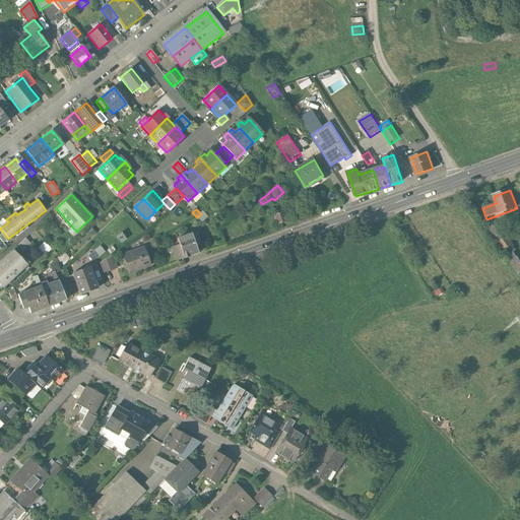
[(197,217),(201,222),(207,217),(202,212),(201,214),(197,217)]
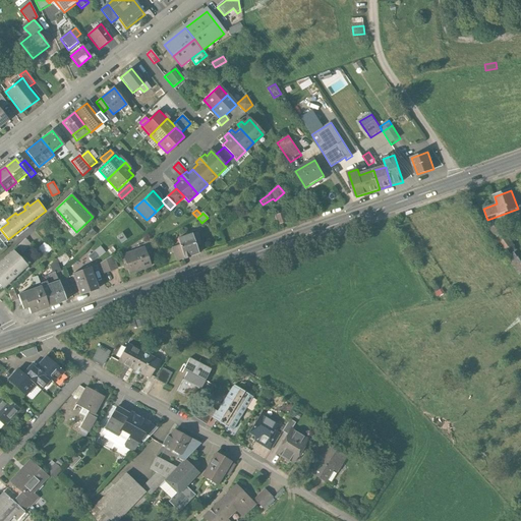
[(253,220),(246,213),(240,218),(246,225),(253,220)]
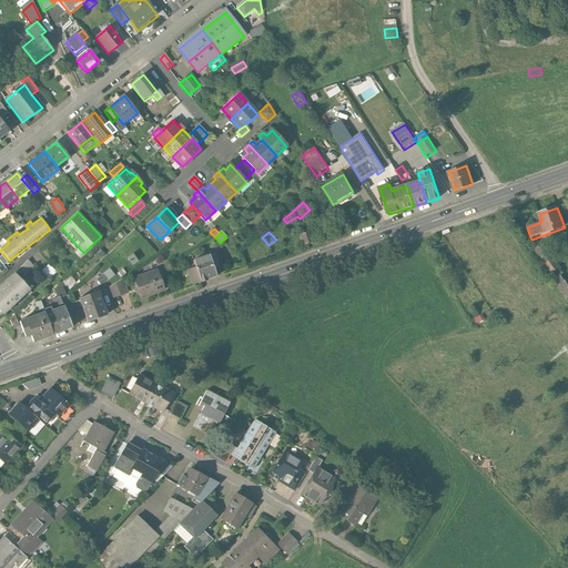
[(312,232),(302,235),(305,245),(315,242),(312,232)]
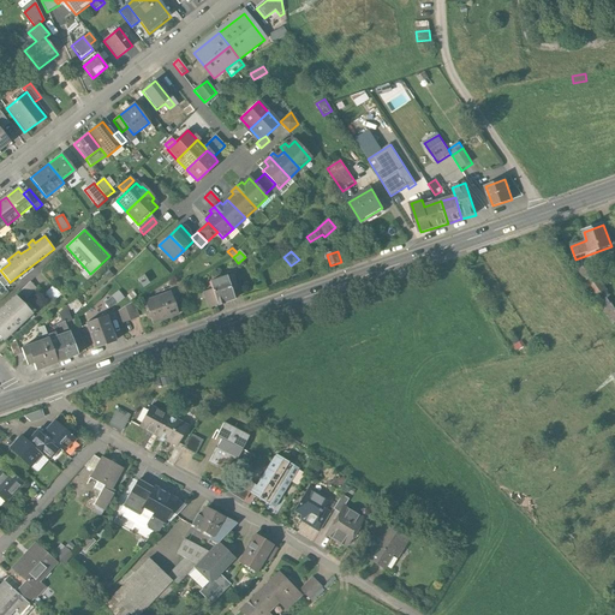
[(591,266),(579,273),(586,285),(584,286),(593,299),(602,294),(607,291),(591,266)]
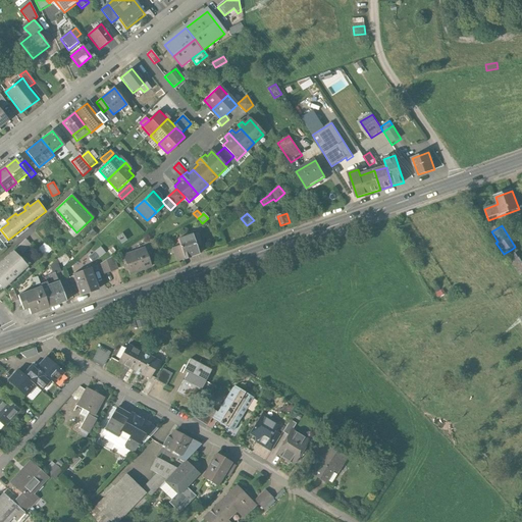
[(171,248),(176,262),(198,255),(192,235),(177,240),(178,246),(171,248)]
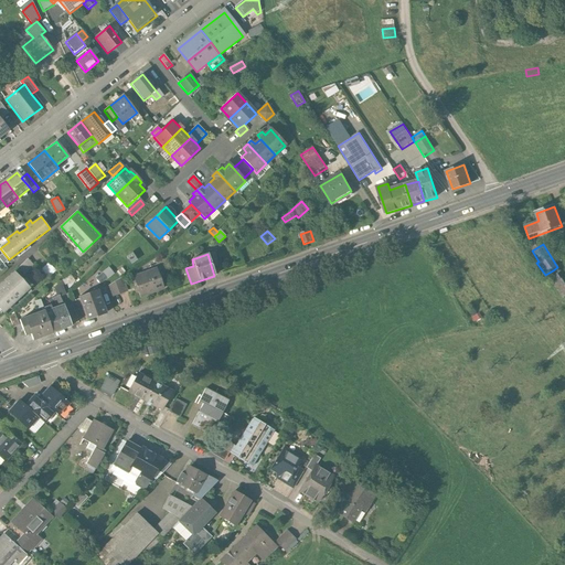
[(34,266),(28,259),(19,269),(25,276),(34,266)]
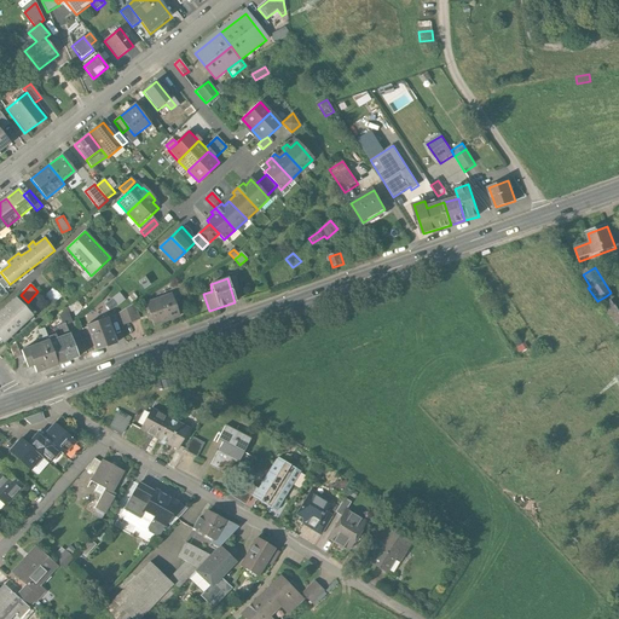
[(62,298),(52,289),(44,298),(52,307),(62,298)]
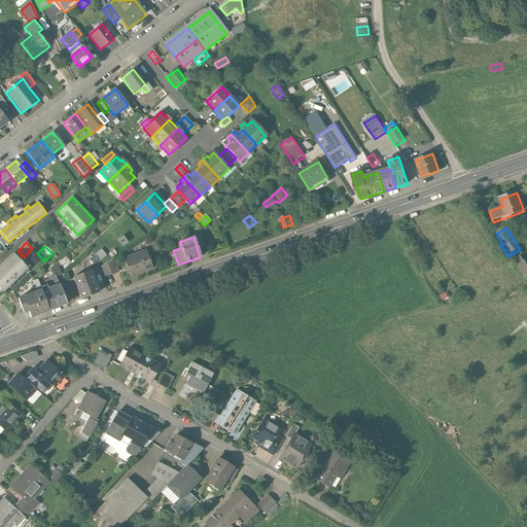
[(106,255),(101,250),(96,254),(100,260),(106,255)]
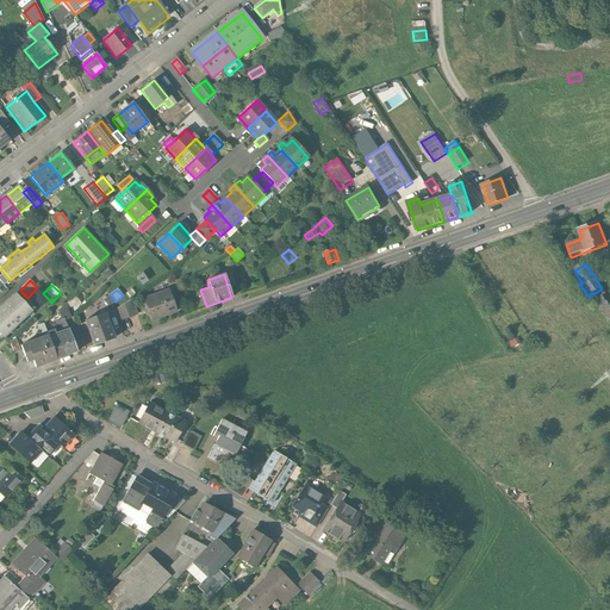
[(168,291),(144,299),(153,322),(176,313),(168,291)]
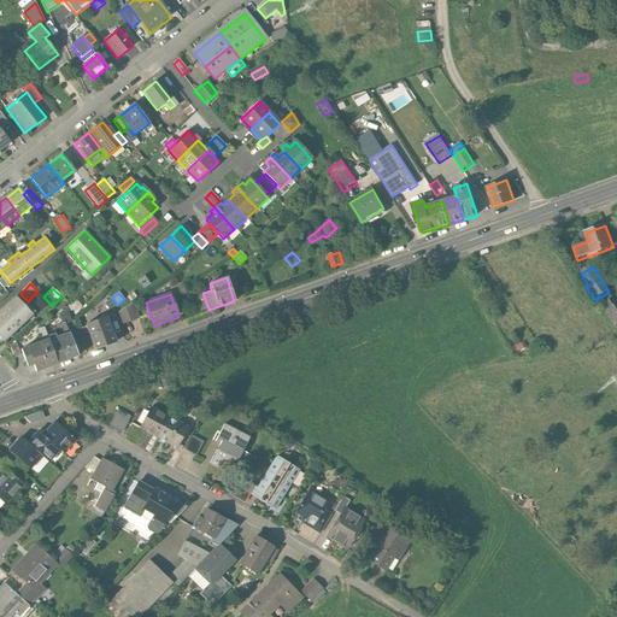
[(16,298),(0,311),(0,340),(3,342),(31,316),(16,298)]
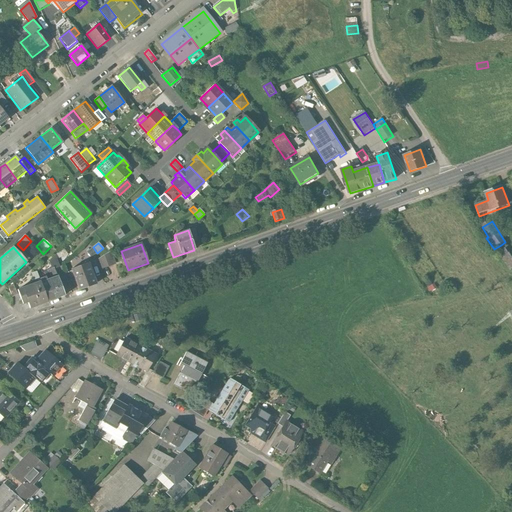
[(504,250),(499,253),(511,272),(511,271),(511,257),(506,248),(504,250)]
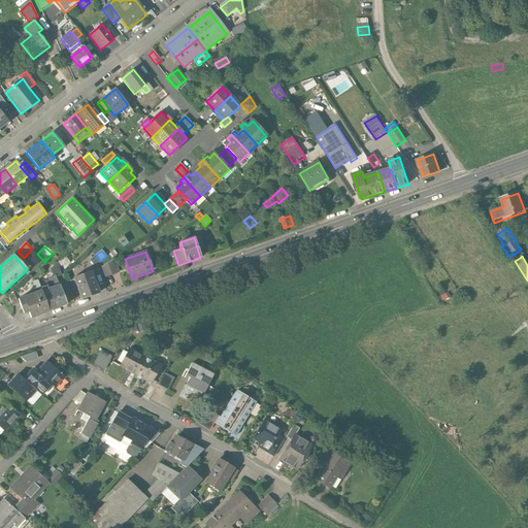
[(114,260),(100,268),(104,278),(119,273),(114,260)]
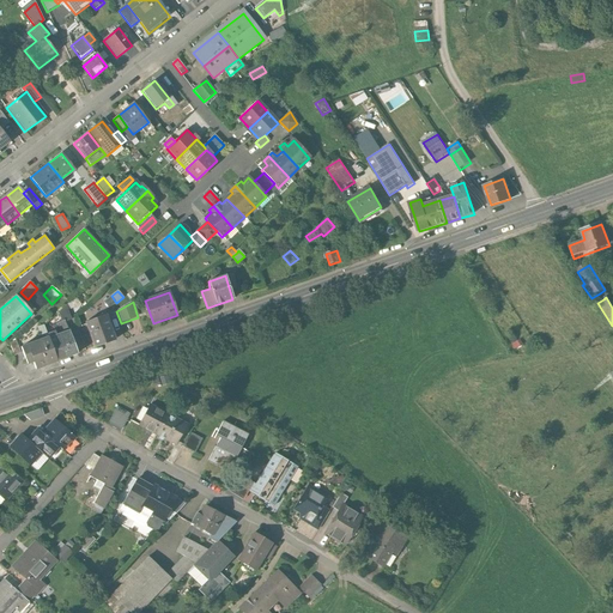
[(105,315),(85,323),(95,349),(115,341),(105,315)]
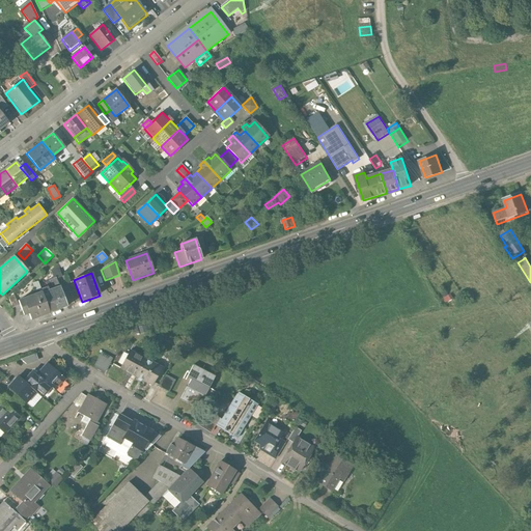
[(49,280),(52,288),(59,286),(57,280),(55,281),(53,278),(49,280)]
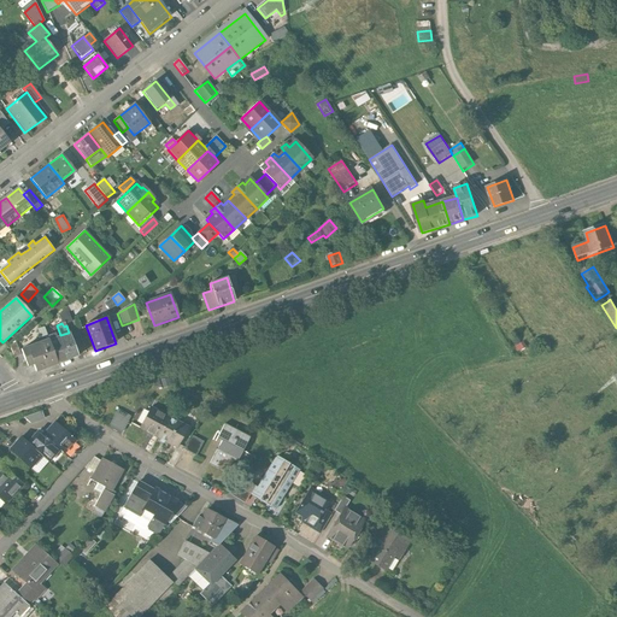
[(37,331),(41,342),(48,340),(47,336),(45,329),(37,331)]
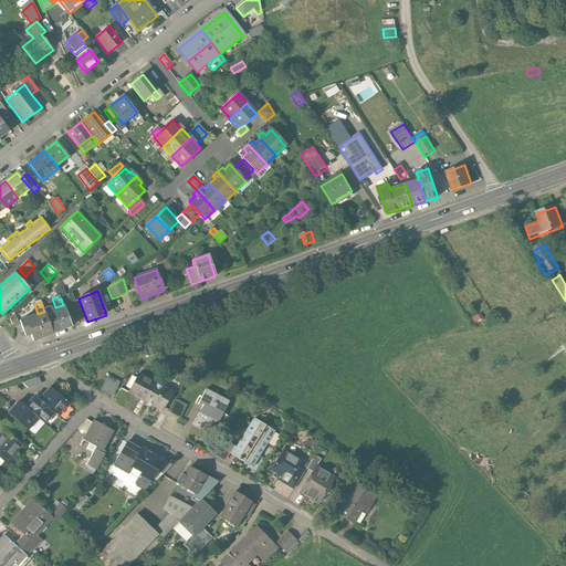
[(43,308),(44,312),(52,334),(71,326),(63,305),(55,307),(52,310),(51,306),(43,308)]
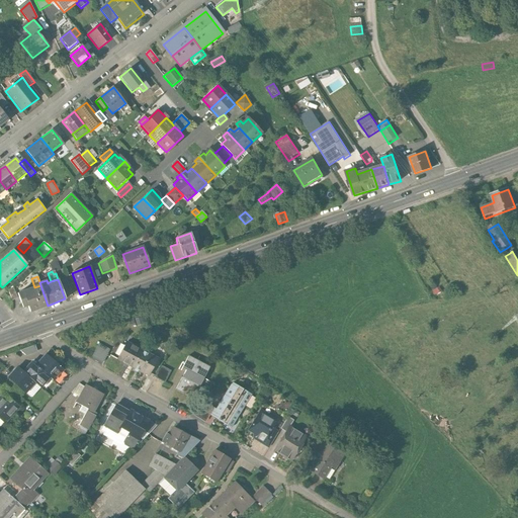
[(29,312),(48,306),(40,285),(34,287),(17,293),(22,308),(27,306),(29,312)]
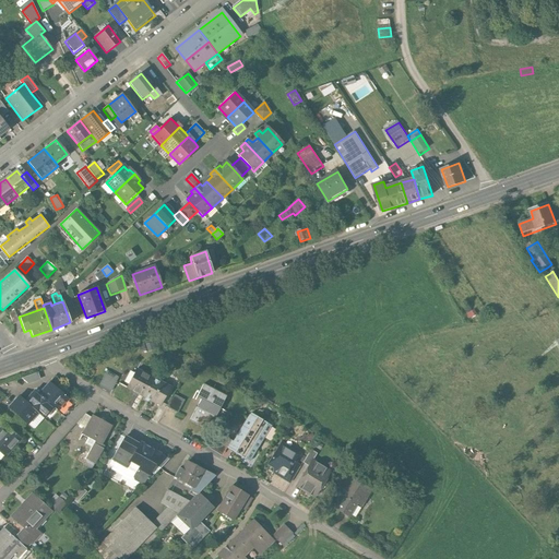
[(151,343),(138,347),(140,353),(152,348),(151,343)]
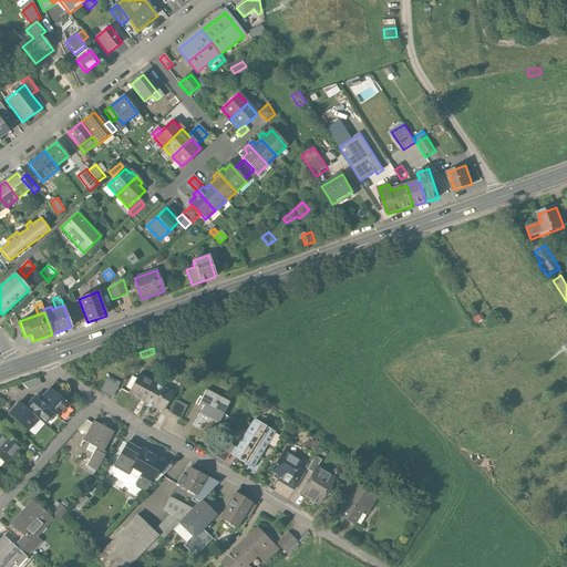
[(142,401),(144,402),(154,382),(138,374),(129,391),(143,399),(142,401)]
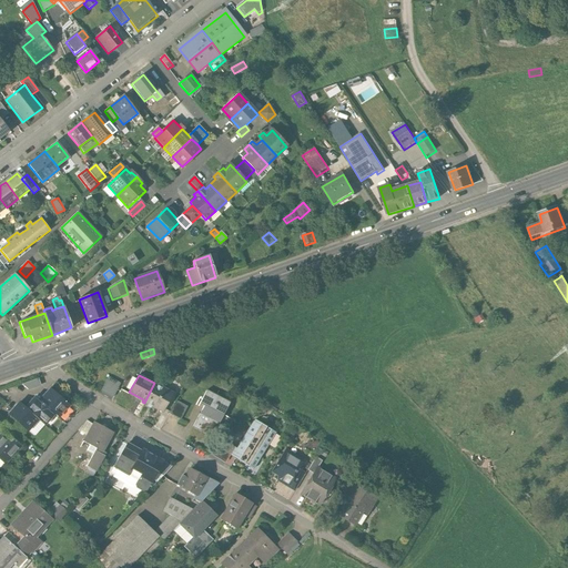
[(108,379),(100,394),(112,401),(118,391),(115,389),(120,383),(113,378),(112,381),(108,379)]
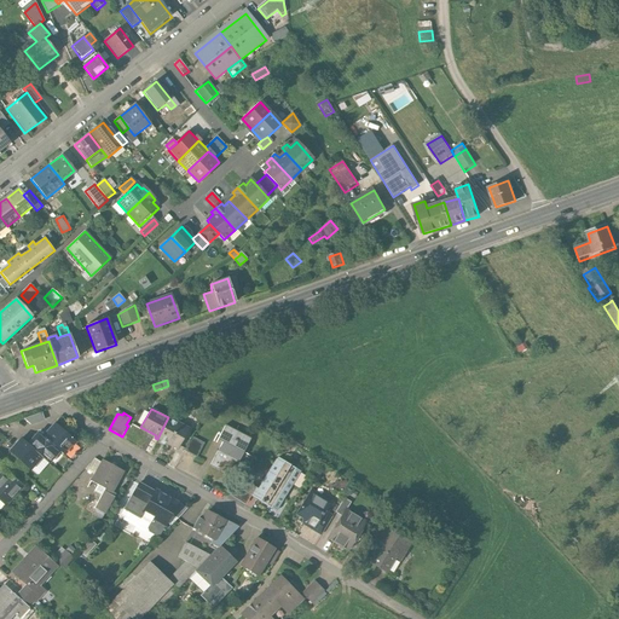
[(187,428),(168,417),(157,439),(161,440),(161,439),(167,441),(166,443),(177,449),(187,428)]
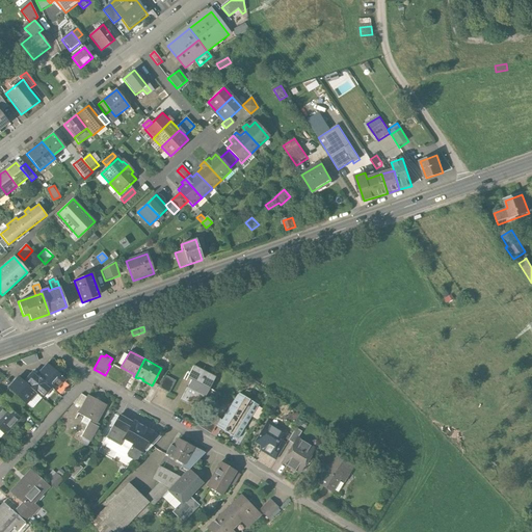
[(47,364),(36,374),(50,388),(54,391),(64,379),(47,364)]
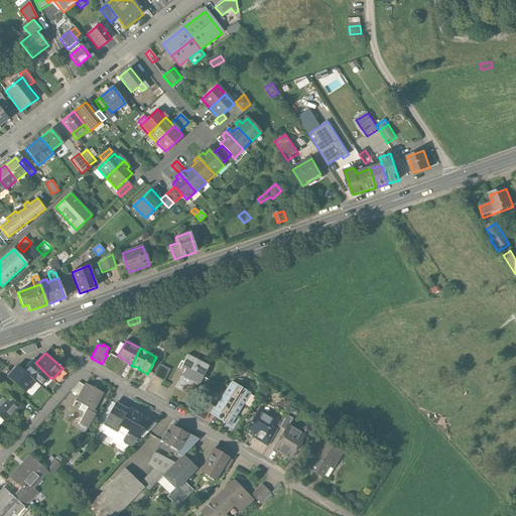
[(209,367),(187,356),(181,367),(185,369),(181,376),(199,385),(203,378),(209,367)]
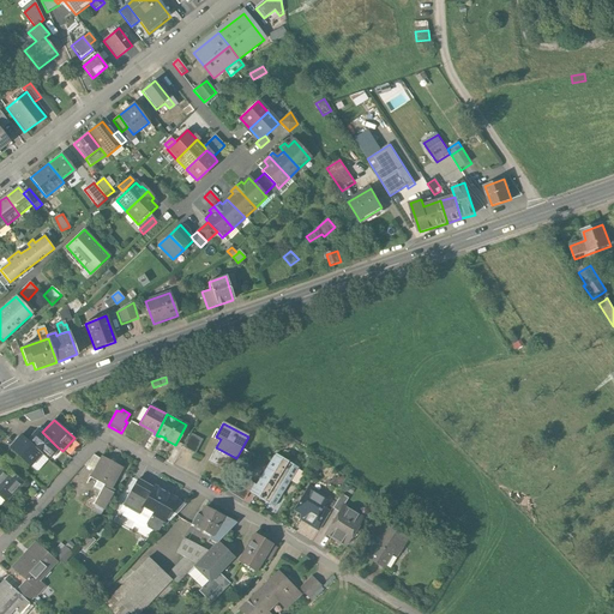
[(47,459),(58,447),(42,432),(38,429),(28,441),(41,453),(47,459)]
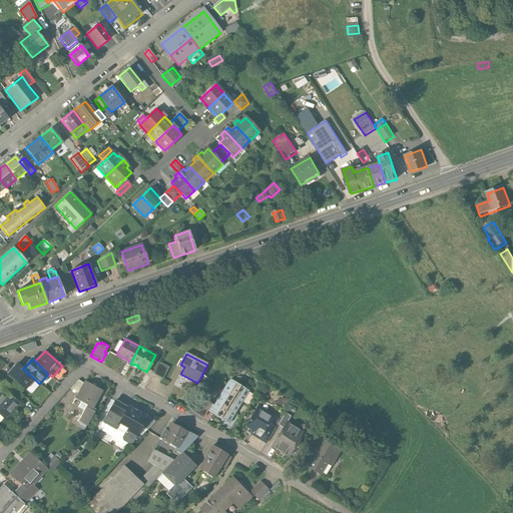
[(158,362),(152,373),(163,379),(169,367),(158,362)]
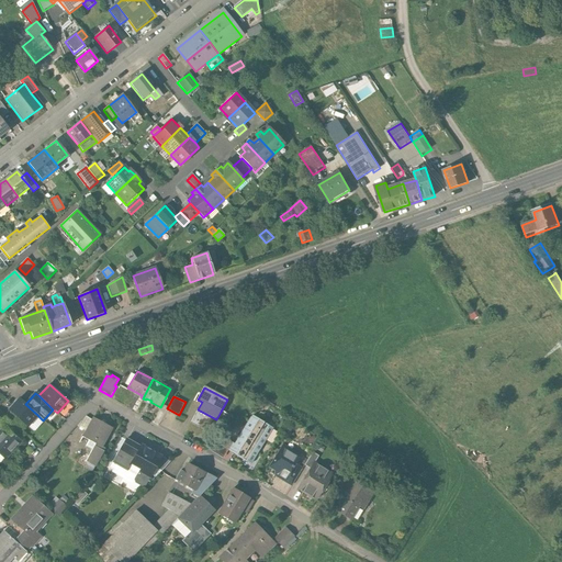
[(26,426),(37,415),(25,404),(19,398),(9,411),(26,426)]
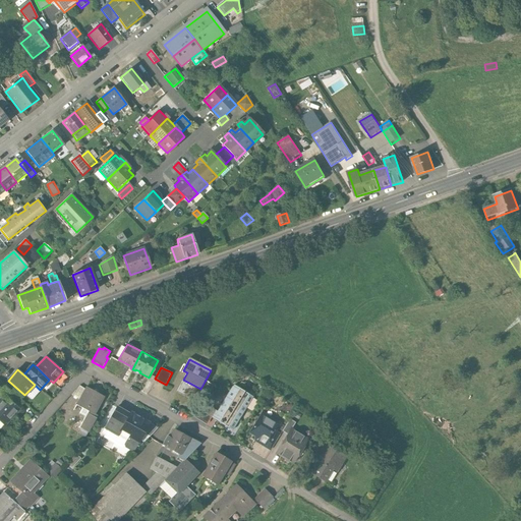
[(205,382),(212,386),(217,374),(211,370),(205,382)]
